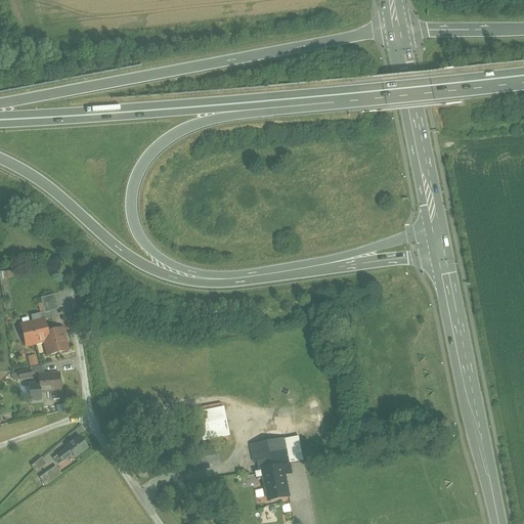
[(54,295),(42,298),(45,312),(32,315),(33,322),(44,319),(44,320),(53,318),(52,311),(58,309),(54,295)]
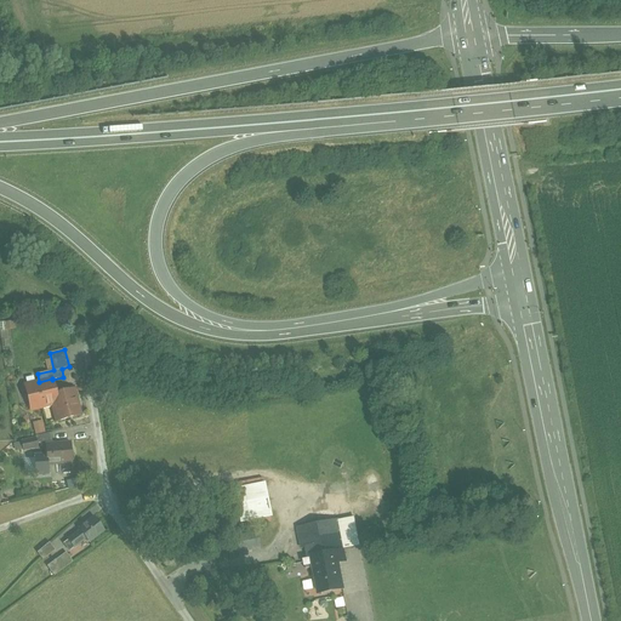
[(75,388),(56,393),(52,380),(52,379),(39,382),(26,386),(32,410),(53,405),(57,421),(81,415),(75,388)]
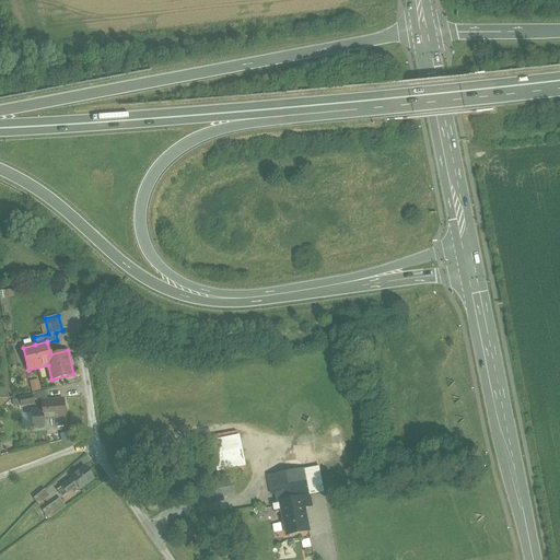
[(39,380),(32,381),(33,392),(41,391),(39,380)]
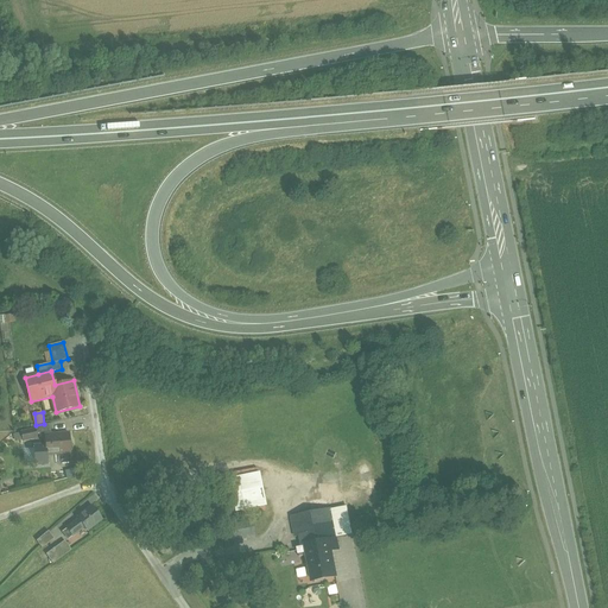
[(51,424),(35,428),(35,430),(36,429),(37,434),(51,432),(51,424)]
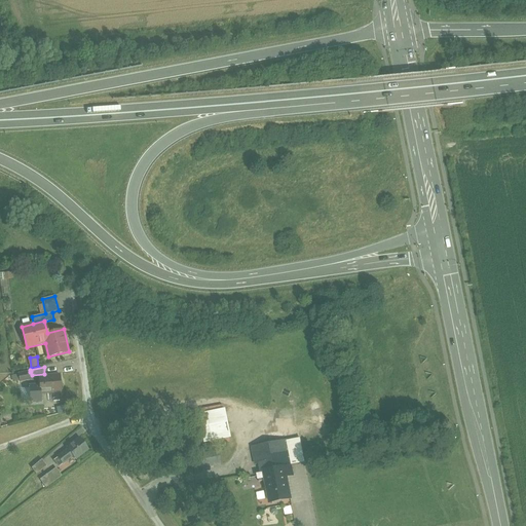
[(30,372),(17,374),(20,381),(32,378),(32,375),(31,371),(30,372)]
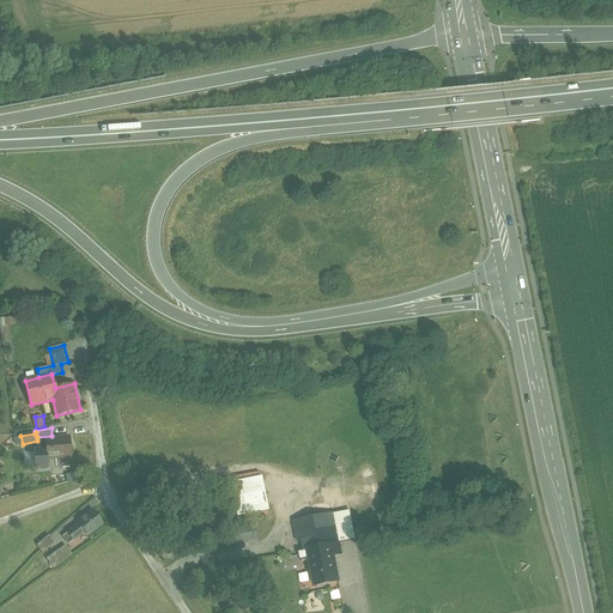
[(71,437),(46,439),(46,449),(35,450),(36,467),(48,467),(47,459),(72,456),(71,437)]
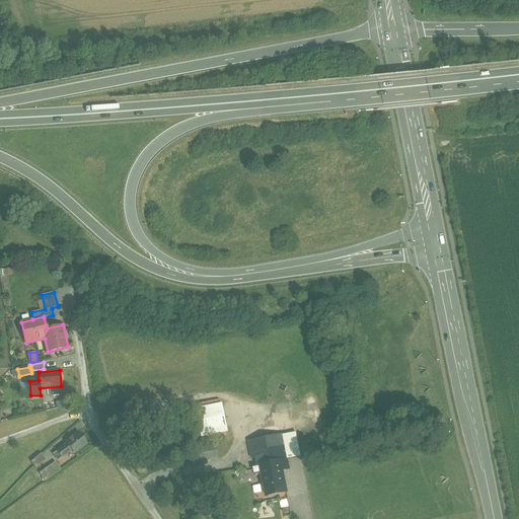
[(214,401),(194,405),(201,441),(221,437),(214,401)]
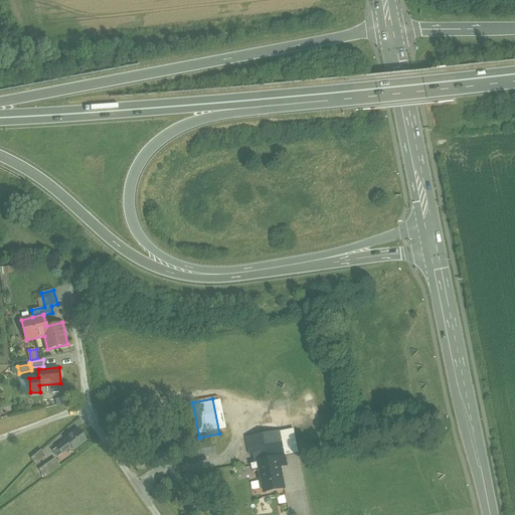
[(279,419),(245,426),(252,464),(286,457),(279,419)]
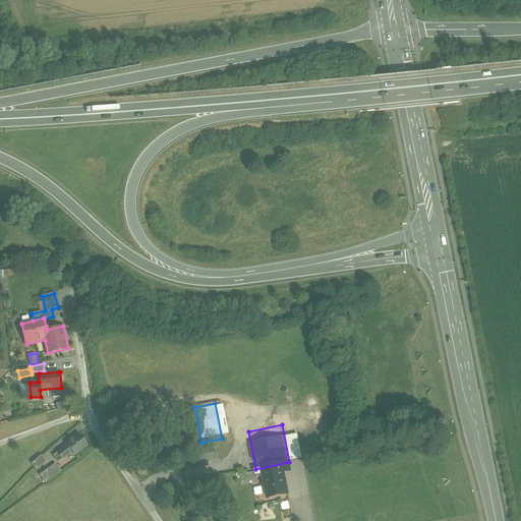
[(79,433),(66,444),(67,446),(72,452),(74,455),(88,446),(79,433)]
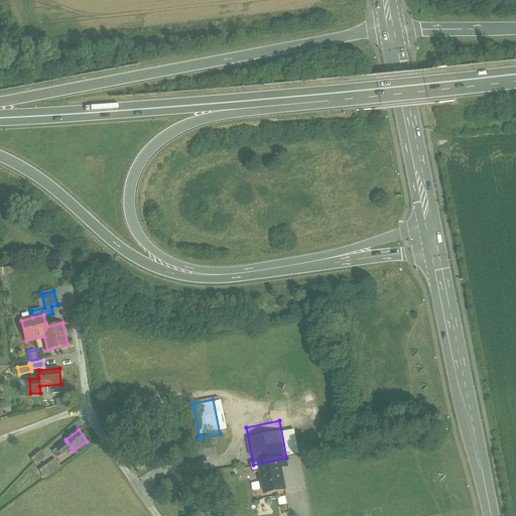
[(67,441),(56,448),(61,455),(72,447),(67,441)]
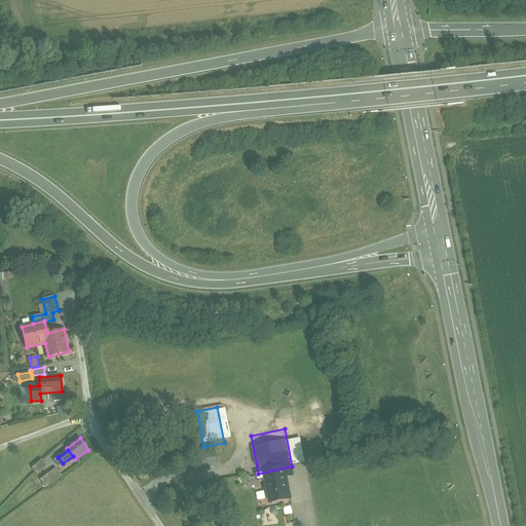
[(63,463),(58,457),(54,460),(59,466),(63,463)]
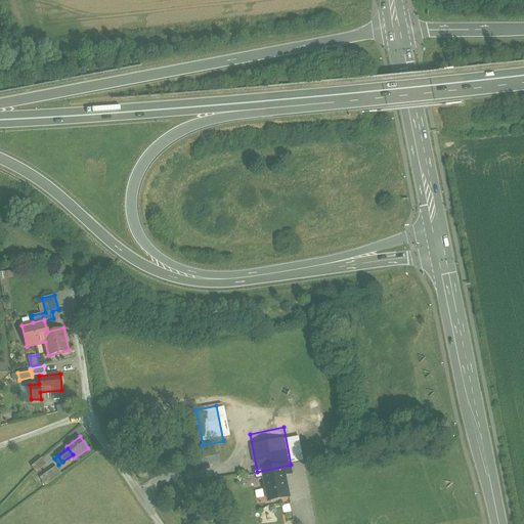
[(42,457),(32,467),(36,473),(47,465),(42,457)]
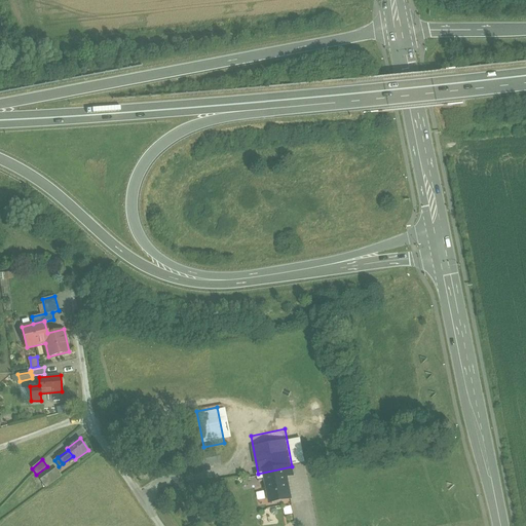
[(292,466),(258,474),(260,482),(267,481),(287,477),(294,476),(292,466)]
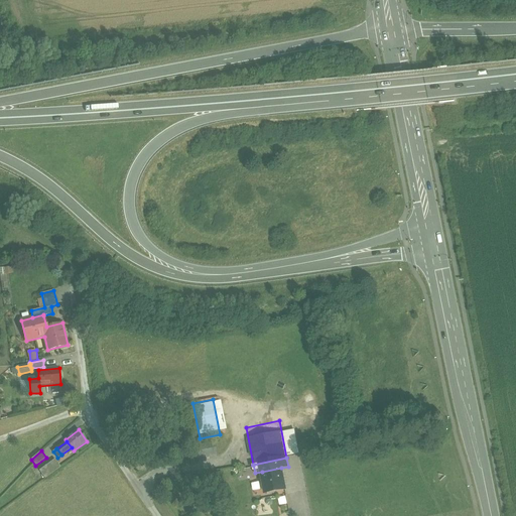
[(55,459),(39,471),(45,479),(61,467),(55,459)]
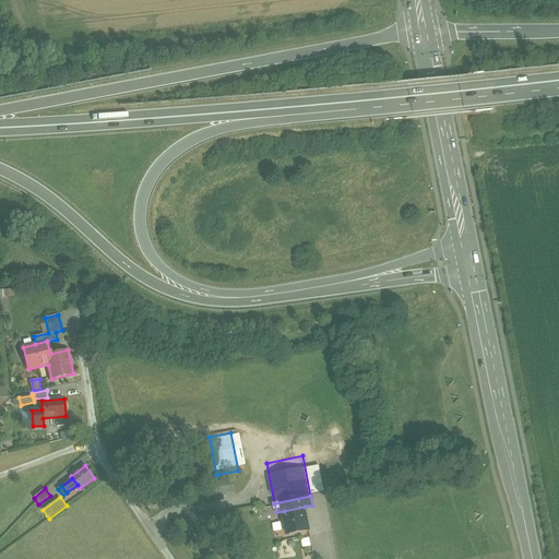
[(305,507),(284,511),(288,535),(310,531),(305,507)]
